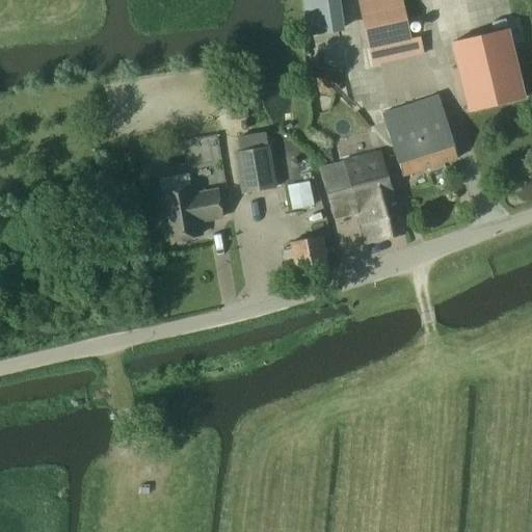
[(357,0),(368,48),(410,38),(401,0),(357,0)]
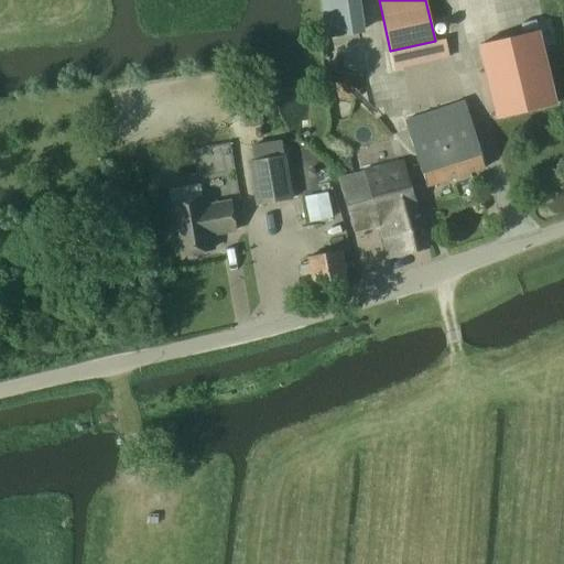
[(478,45),(496,118),(556,104),(539,31),(478,45)]
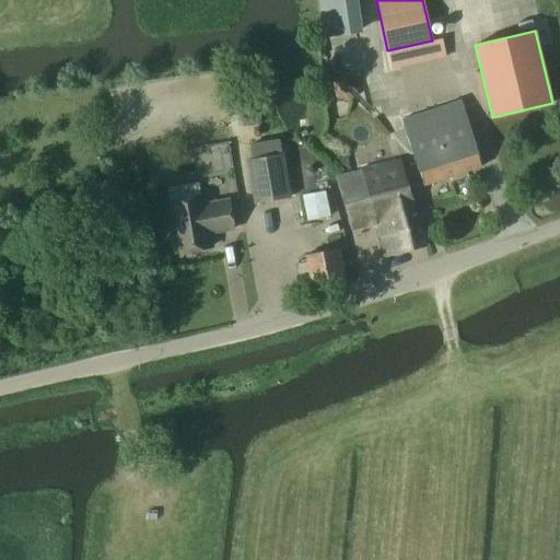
[(442,38),(432,41),(387,50),(392,69),(446,57),(442,38)]
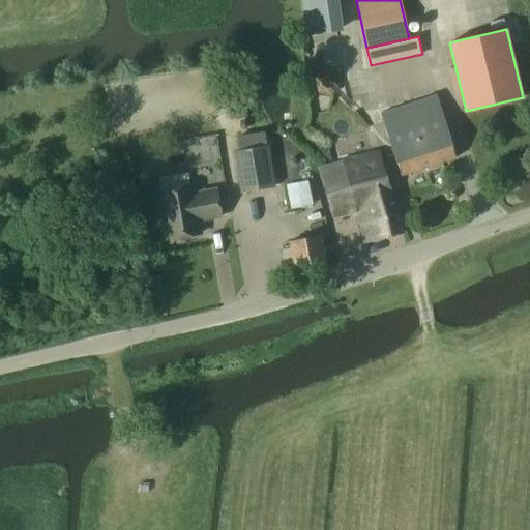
[(401,175),(454,157),(434,95),(381,113),(401,175)]
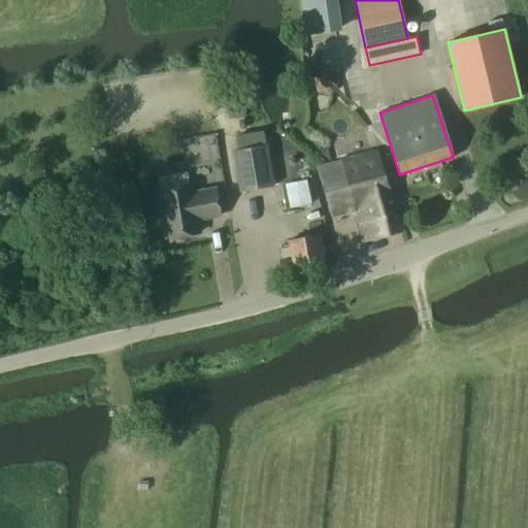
[(233,150),(239,191),(272,186),(265,144),(233,150)]
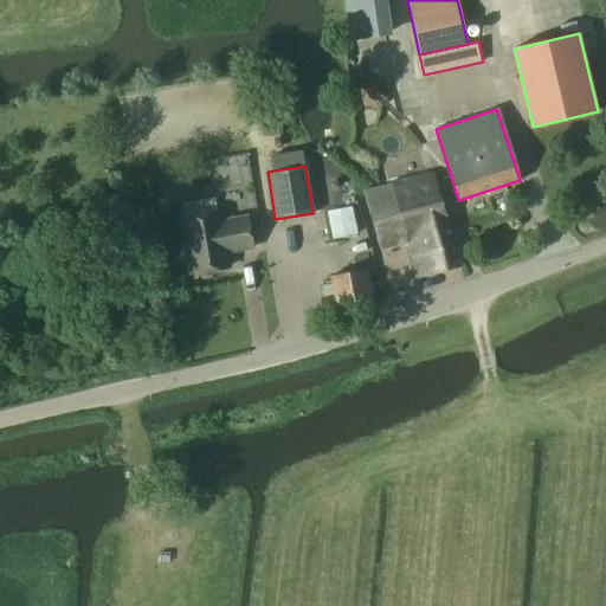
[(430,174),(385,185),(389,202),(391,202),(398,211),(410,208),(412,218),(412,227),(410,229),(411,233),(413,232),(416,246),(423,243),(425,252),(452,245),(433,180),(431,175),(430,174)]
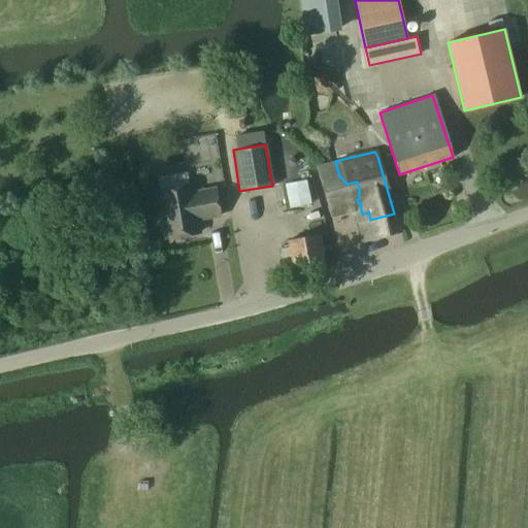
[(335,161),(317,166),(331,217),(355,211),(363,241),(400,231),(394,213),(370,220),(368,211),(362,215),(360,202),(358,203),(357,199),(359,198),(359,190),(357,182),(347,184),(340,176),(339,176),(335,161)]
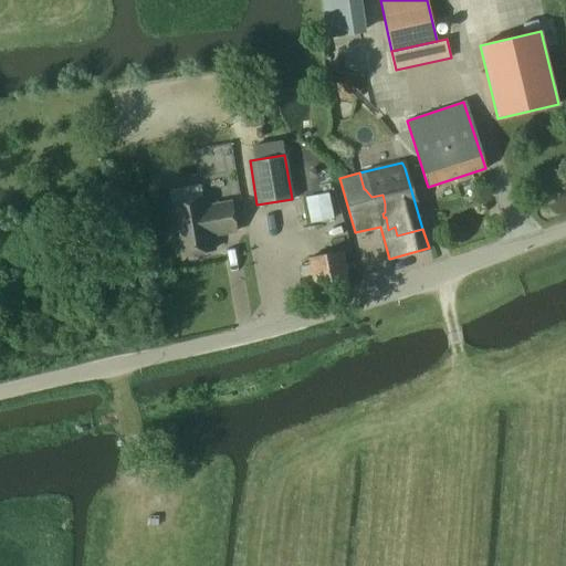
[(211,234),(234,231),(230,202),(207,207),(205,197),(169,203),(178,254),(213,249),(211,234)]
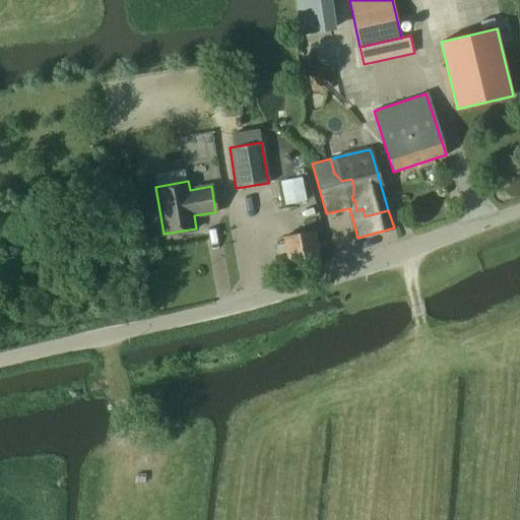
[(290,271),(320,264),(313,231),(283,237),(290,271)]
